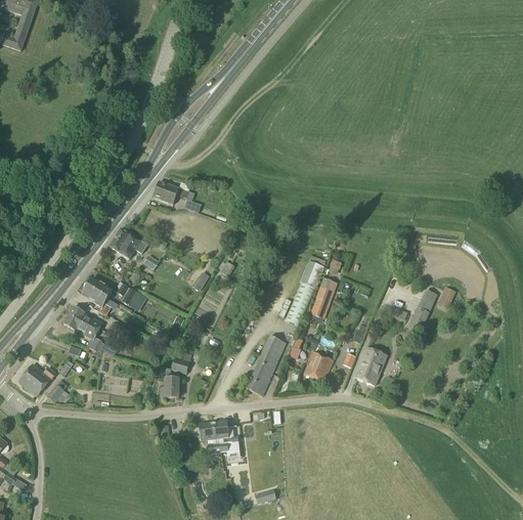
[(0,0),(0,42),(22,49),(38,0),(0,0)]
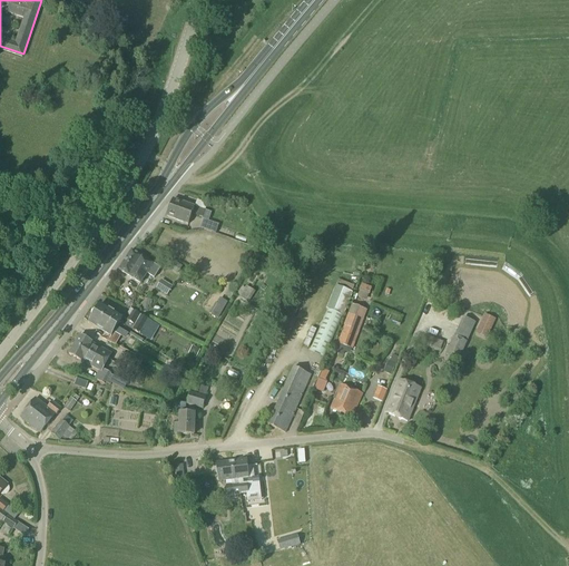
[(193,211),(203,214),(206,206),(195,203),(174,195),(167,213),(188,221),(193,211)]
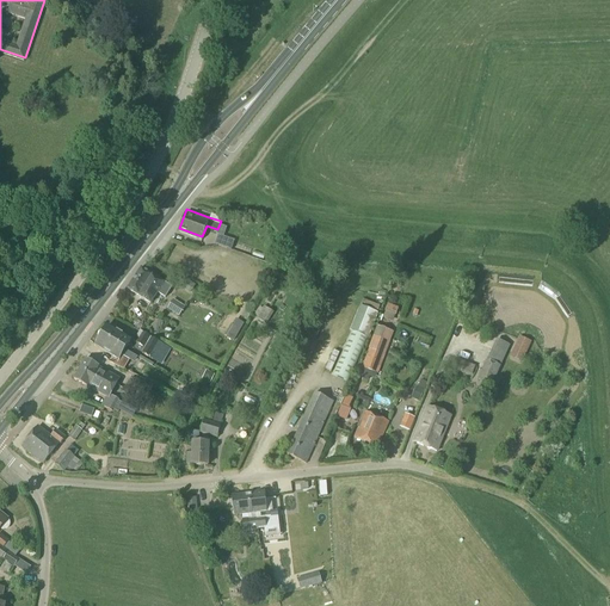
[(215,241),(232,246),(235,236),(219,232),(215,241)]
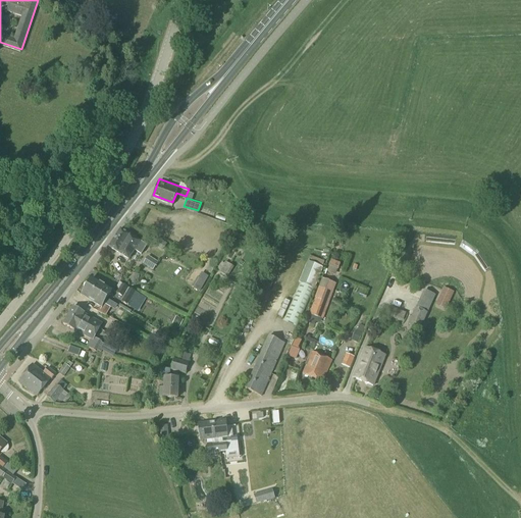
[(120,226),(109,244),(129,256),(135,247),(137,249),(138,247),(142,250),(147,242),(142,239),(141,238),(140,239),(120,226)]
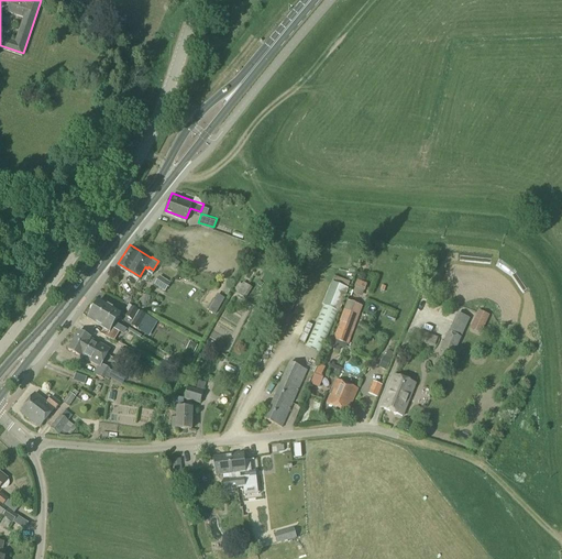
[(169,264),(171,262),(176,265),(179,260),(174,256),(168,253),(164,261),(169,264)]
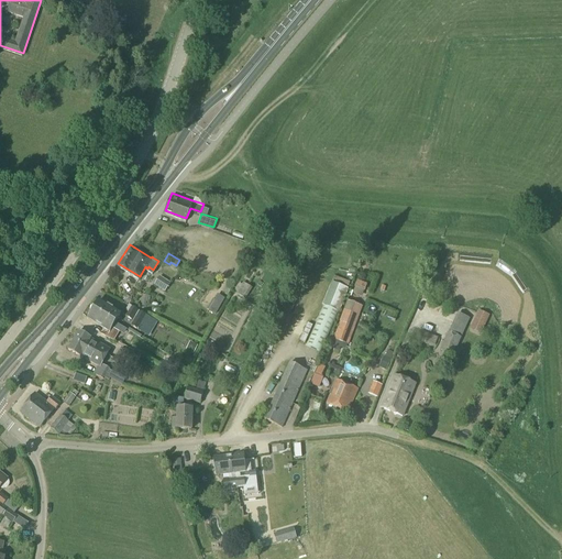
[(154,282),(165,288),(172,280),(161,272),(154,282)]
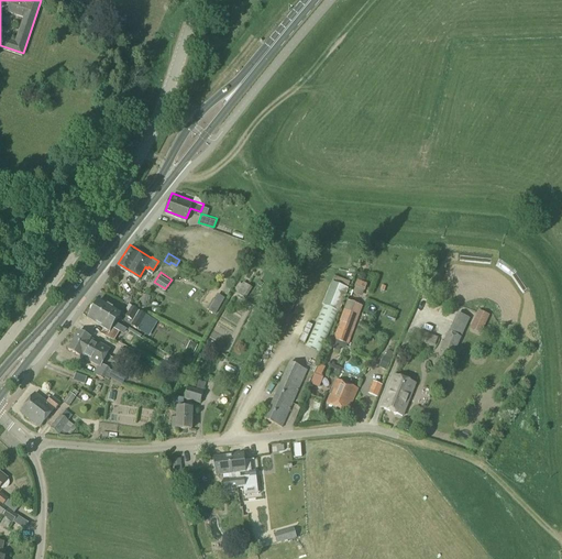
[(365,287),(367,281),(359,277),(356,284),(365,287)]
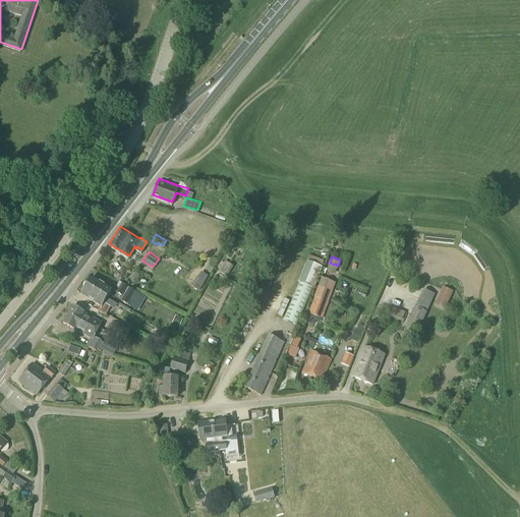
[(215,262),(210,259),(206,266),(212,269),(215,262)]
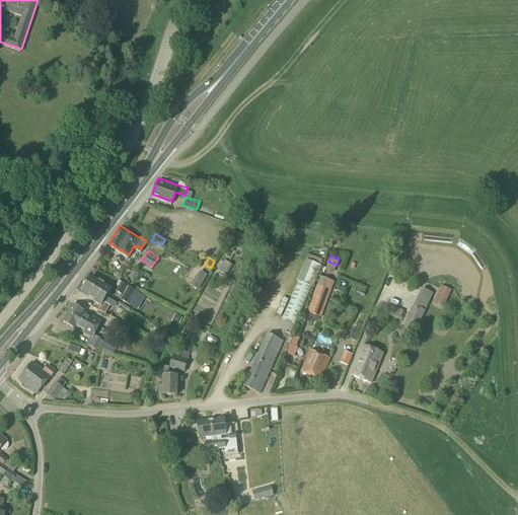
[(218,268),(226,272),(232,262),(225,258),(218,268)]
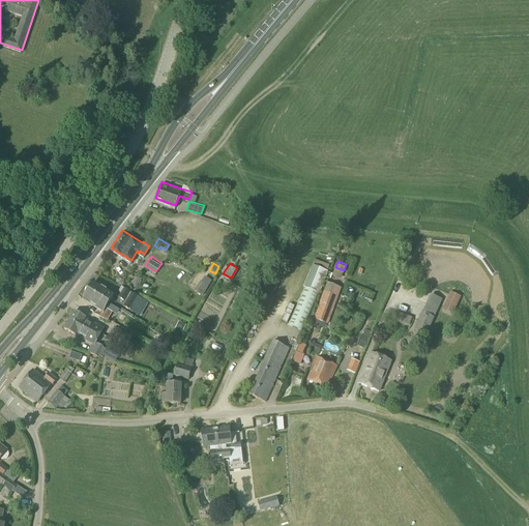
[(212,278),(205,273),(202,279),(210,284),(212,278)]
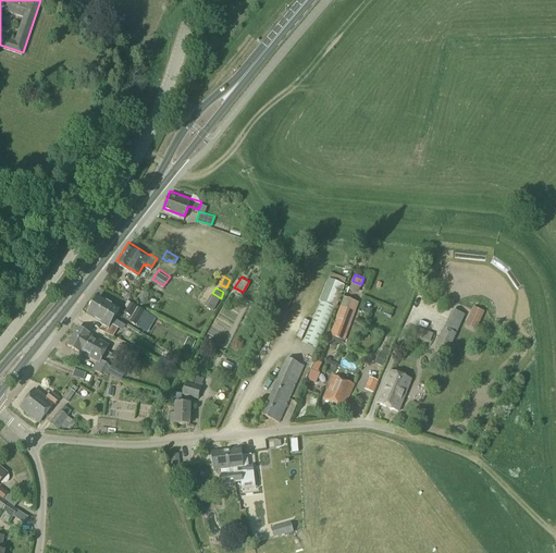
[(108,312),(114,317),(121,306),(99,293),(91,304),(100,309),(101,306),(109,310),(108,312)]
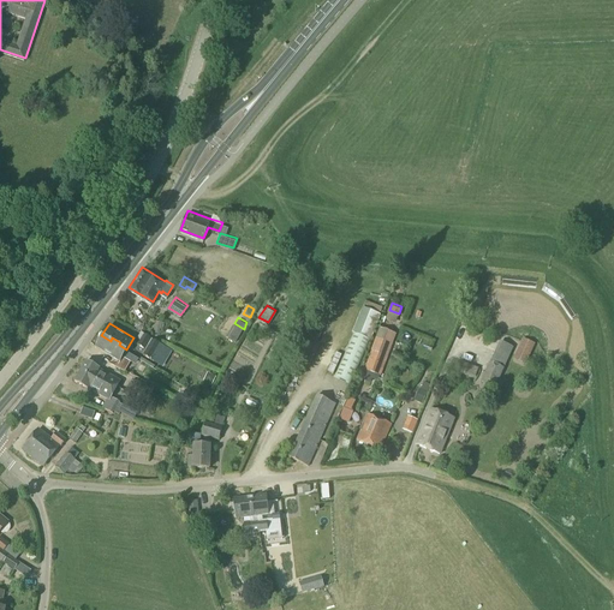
[(367,368),(381,372),(397,330),(381,326),(367,368)]
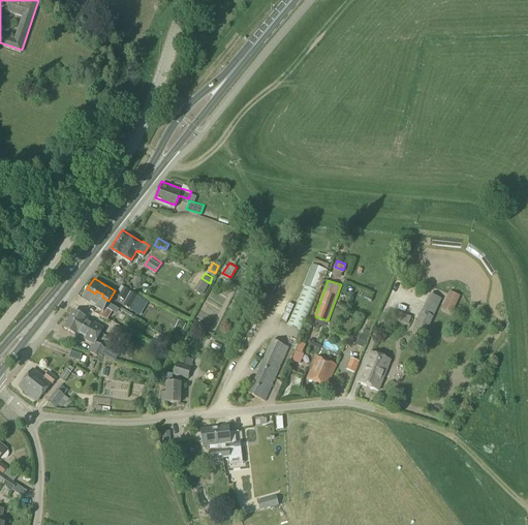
[(118,294),(125,298),(123,303),(131,307),(138,294),(122,283),(118,288),(120,289),(118,294)]
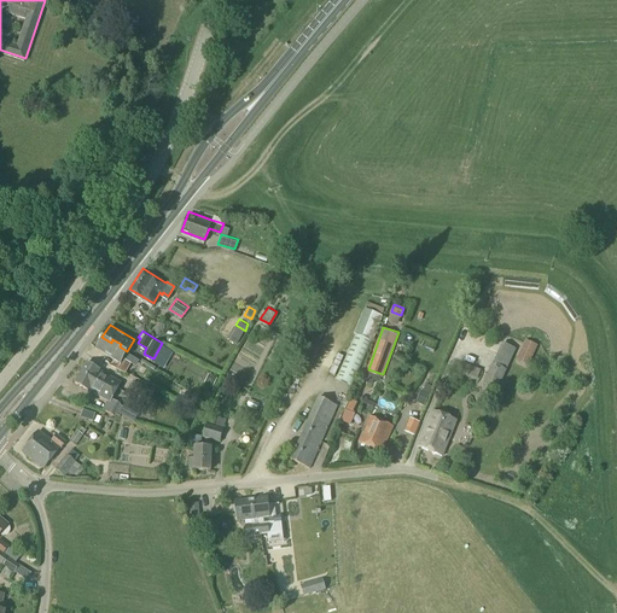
[(338,374),(354,380),(371,338),(356,331),(338,374)]
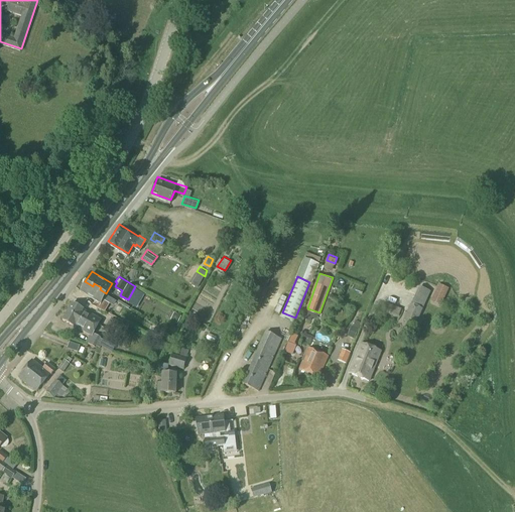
[(93,286),(85,281),(81,288),(101,301),(104,296),(114,303),(117,299),(106,293),(100,289),(101,287),(94,283),(93,286)]
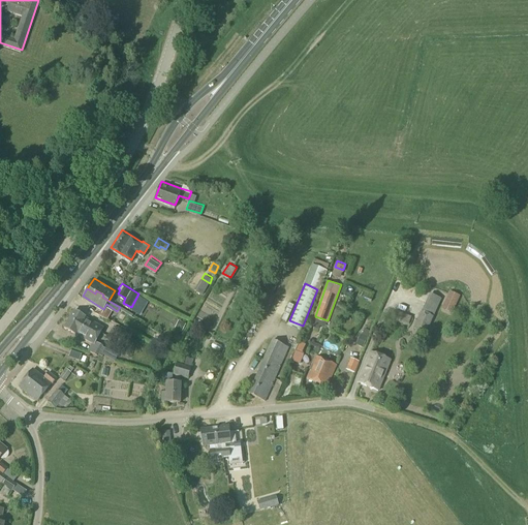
[(443,305),(452,308),(460,291),(451,288),(443,305)]
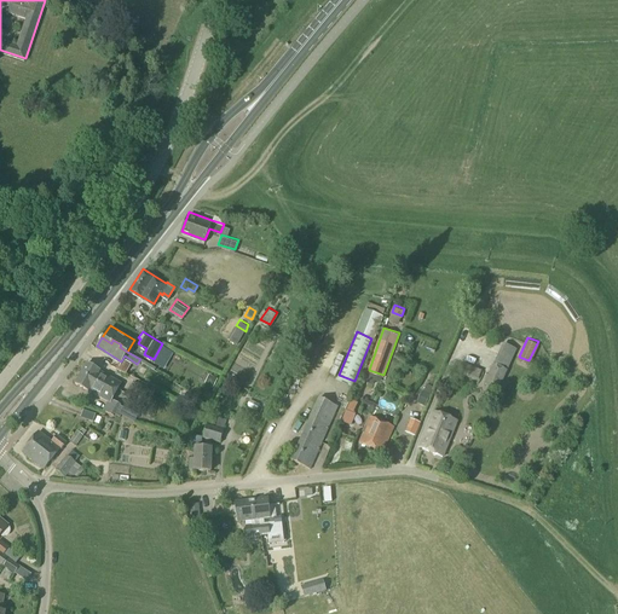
[(237,370),(252,378),(265,358),(249,348),(237,370)]
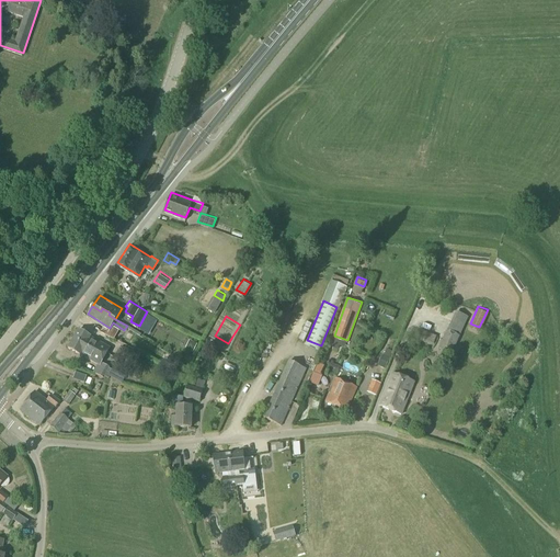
[(73,336),(105,354),(110,344),(79,327),(73,336)]
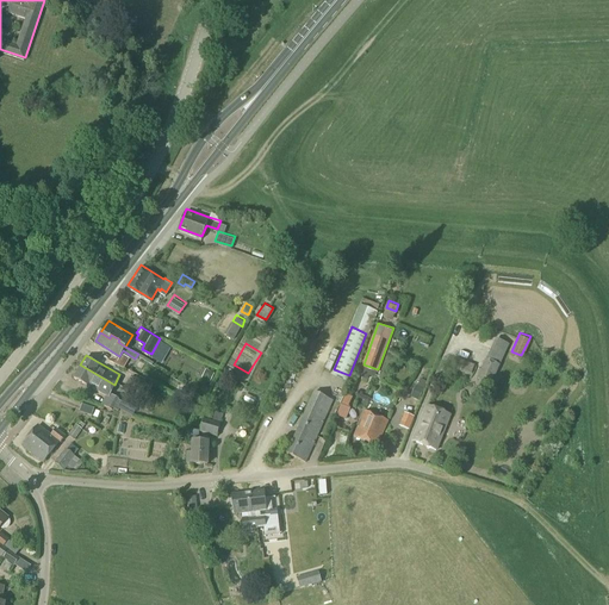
[(477,375),(491,381),(501,361),(486,355),(477,375)]
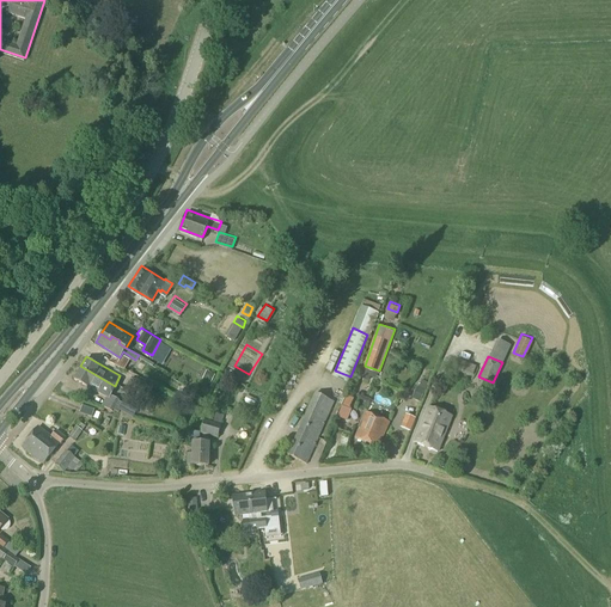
[(463,357),(459,366),(474,372),(477,363),(463,357)]
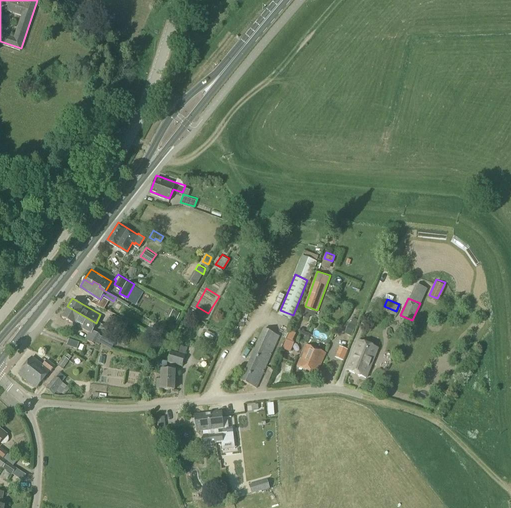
[(96,323),(67,306),(62,314),(90,330),(85,337),(90,339),(102,343),(106,336),(93,328),(96,323)]
